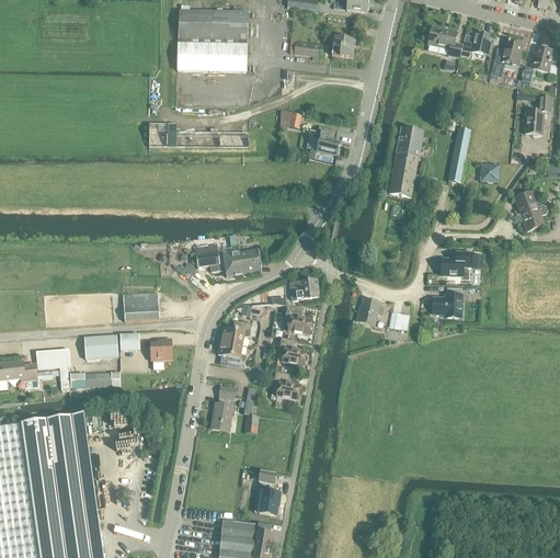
[(368,2),(367,2),(367,0),(346,0),(345,9),(366,11),(366,8),(367,8),(368,2)]
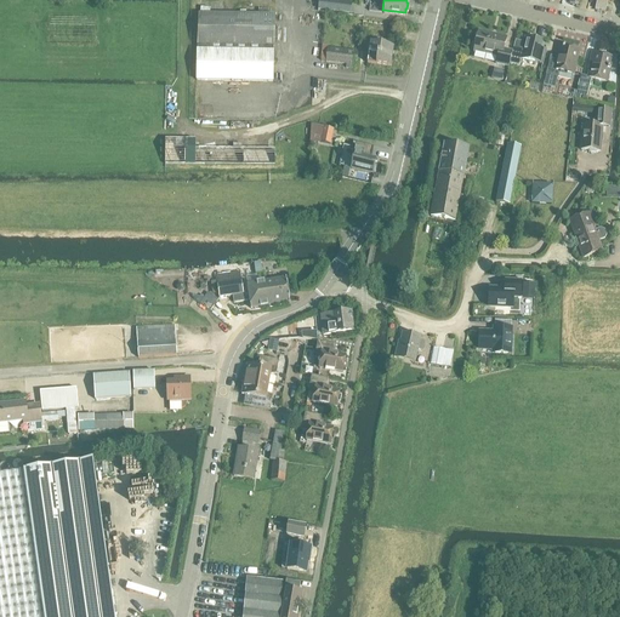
[(272,78),(273,12),(197,11),(195,76),(272,78)]
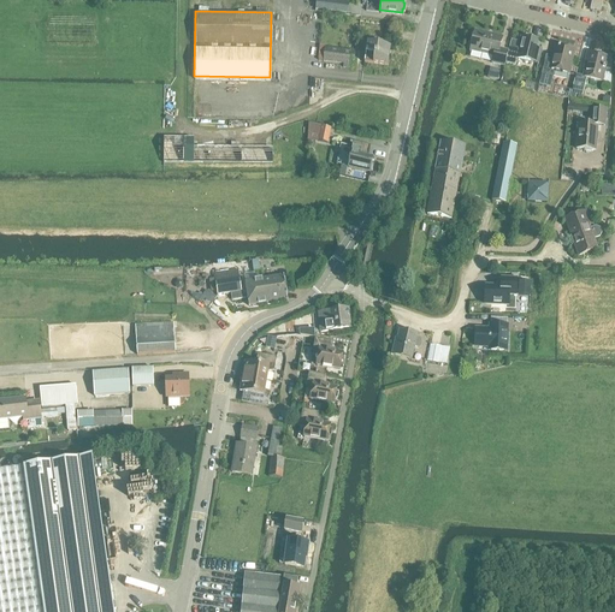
[(492,53),(491,60),(503,63),(507,48),(498,47),(501,35),(474,28),(469,47),(492,53)]
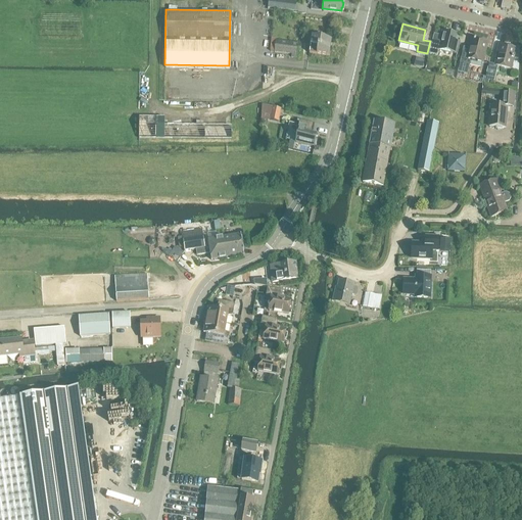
[(433,31),(428,50),(436,52),(437,47),(456,51),(459,40),(453,38),(454,32),(441,29),(440,33),(433,31)]
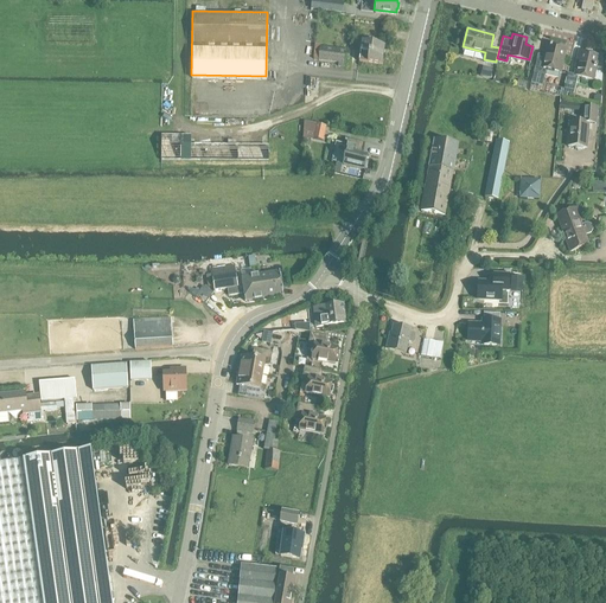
[(357,58),(381,62),(384,43),(361,39),(357,58)]
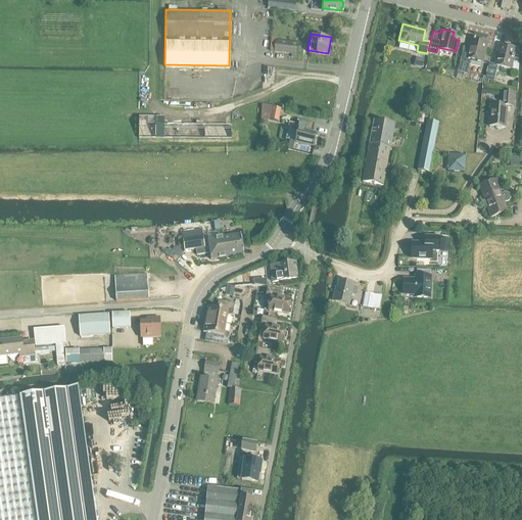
[(466,54),(460,53),(457,68),(466,72),(470,57),(481,59),(486,40),(471,36),(466,54)]
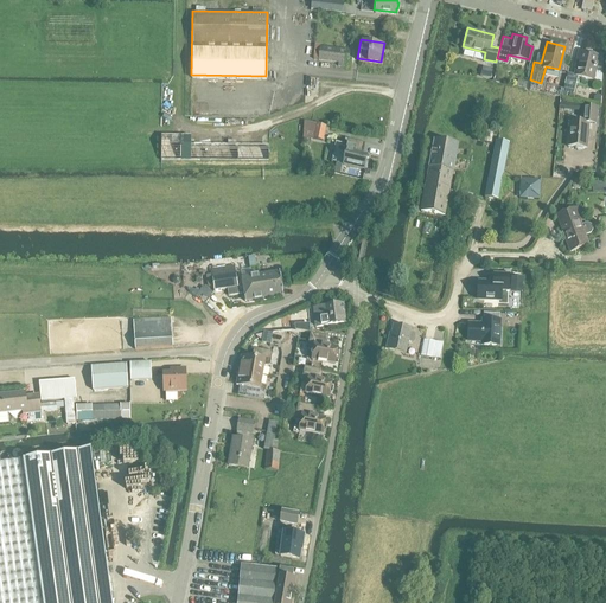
[(318,44),(317,57),(337,59),(337,63),(343,64),(345,46),(318,44)]
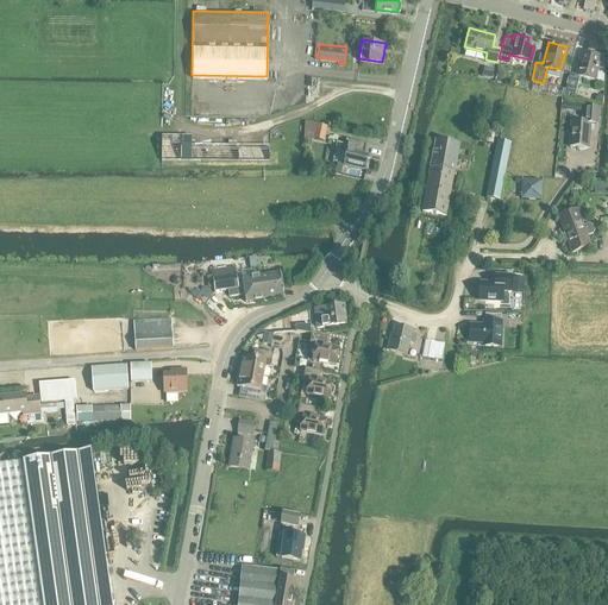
[(581,50),(576,73),(568,70),(563,89),(575,92),(578,74),(594,77),(600,54),(581,50)]
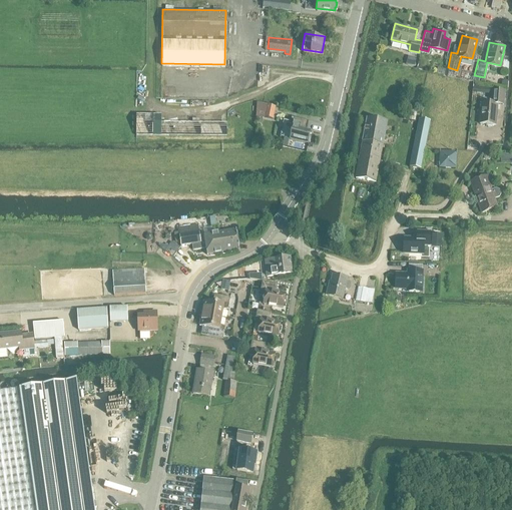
[(406,63),(413,64),(415,55),(408,53),(406,63)]
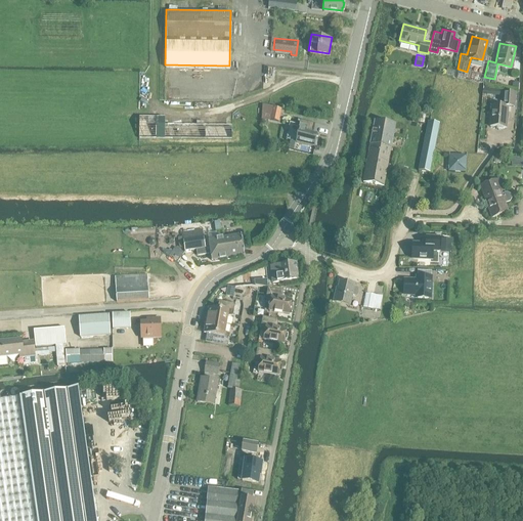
[(486,85),(485,92),(499,93),(500,86),(486,85)]
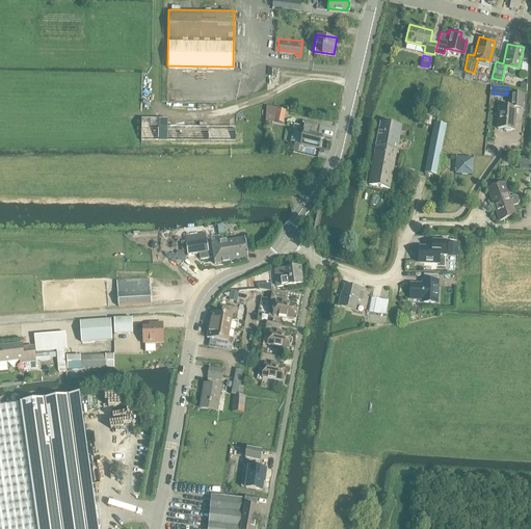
[(499,104),(497,126),(512,127),(514,106),(521,106),(522,91),(511,90),(509,105),(499,104)]
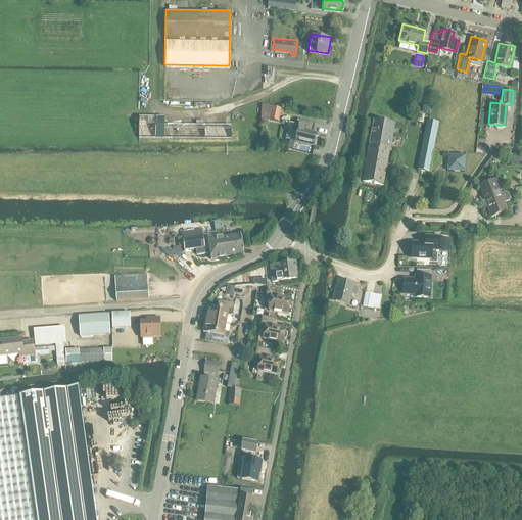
[(277,119),(280,106),(272,104),(262,102),(259,117),(269,116),(277,119)]
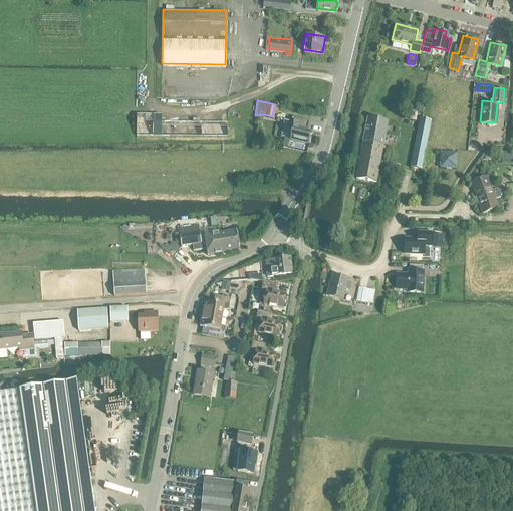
[(136,112),(135,134),(226,135),(226,120),(201,121),(161,120),(161,112),(136,112)]
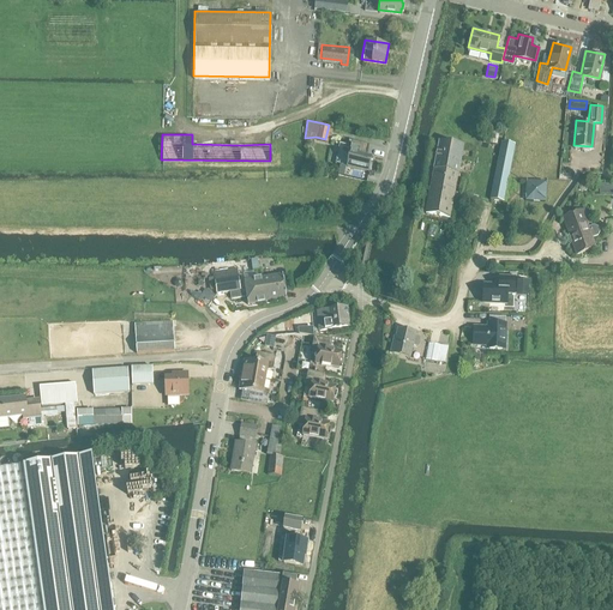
[(425,210),(449,215),(463,144),(438,138),(425,210)]
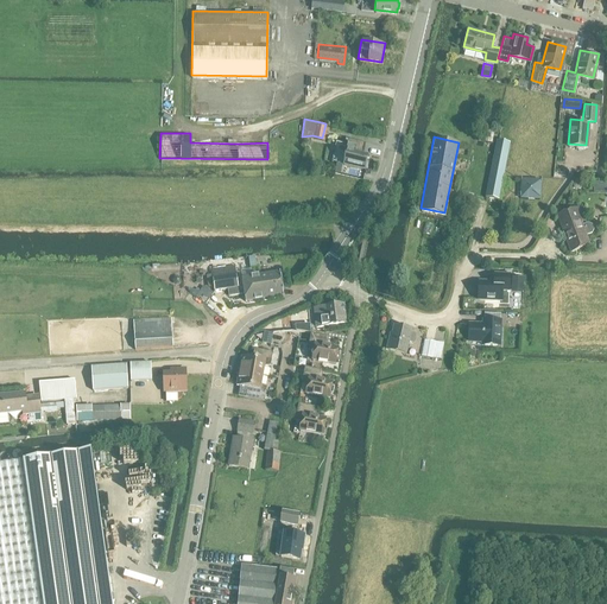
[(330,160),(364,166),(366,153),(366,152),(354,150),(355,144),(335,139),(330,160)]
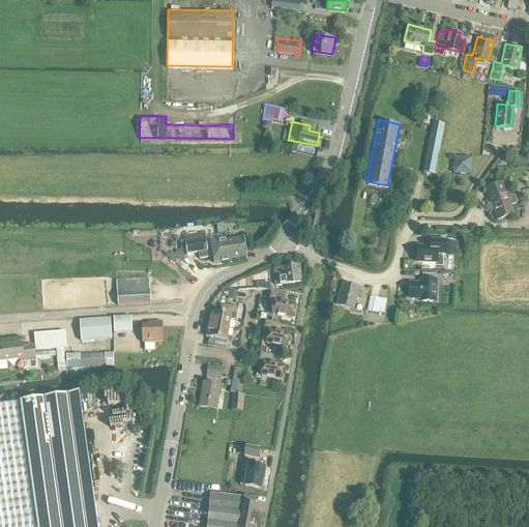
[(423,170),(434,172),(443,123),(433,121),(423,170)]
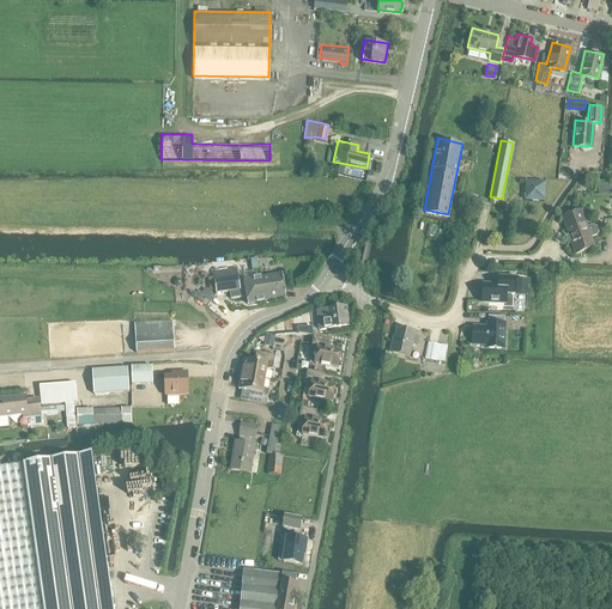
[(543,199),(545,178),(525,177),(523,198),(543,199)]
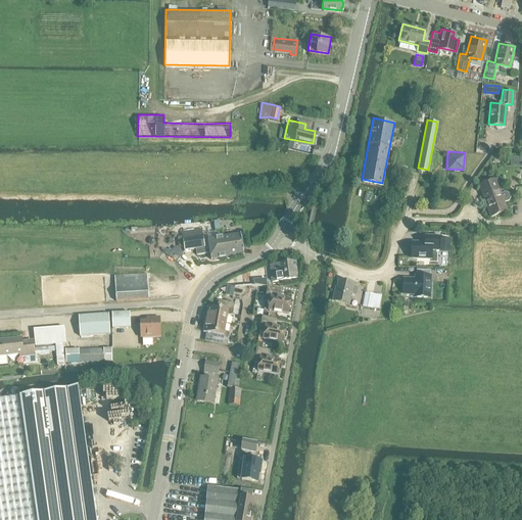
[(495,151),(492,152),(490,156),(492,159),(495,160),(499,159),(501,156),(499,152),(495,151)]
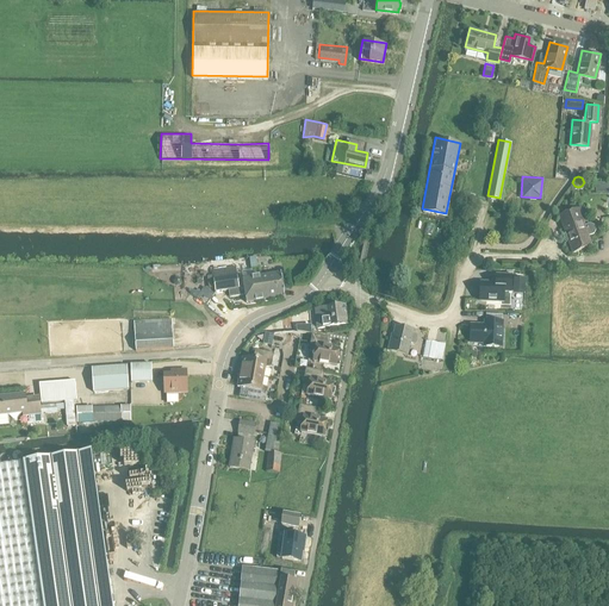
[(579,206),(560,213),(560,214),(561,213),(566,225),(565,226),(570,239),(569,239),(572,251),(591,244),(586,233),(592,231),(595,226),(594,223),(589,222),(583,224),(582,220),(584,219),(579,206)]
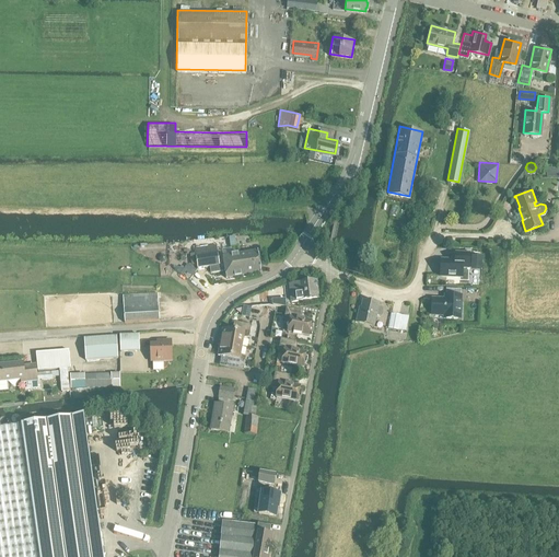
[(216,242),(193,245),(196,265),(204,264),(218,262),(218,263),(208,264),(209,270),(220,268),(220,269),(224,269),(225,275),(240,273),(236,251),(222,253),(217,254),(216,242)]
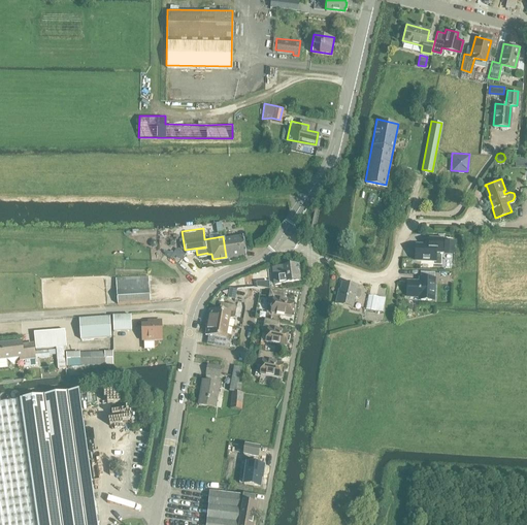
[(241,233),(223,236),(226,257),(244,254),(241,233)]
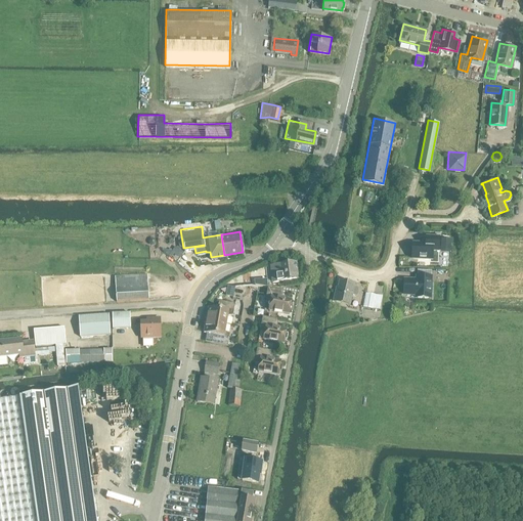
[(425,242),(411,242),(410,256),(432,257),(432,248),(438,248),(438,235),(425,235),(425,242)]
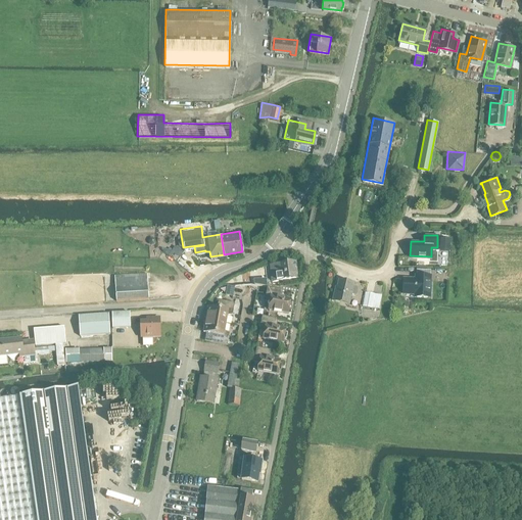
[(439,236),(439,247),(448,248),(448,237),(439,236)]
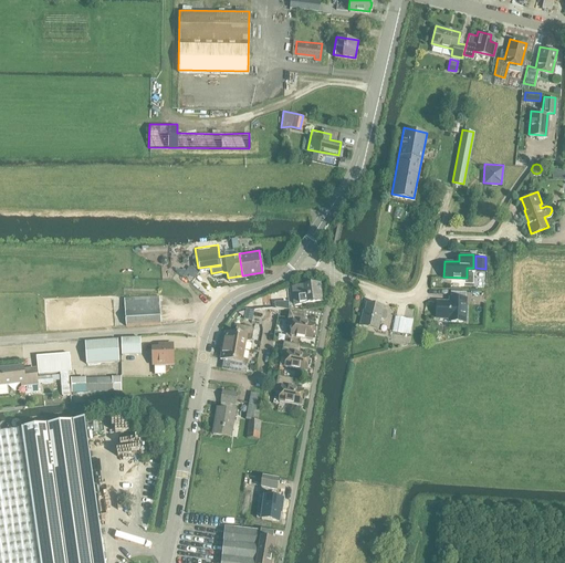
[(181,267),(177,271),(190,281),(198,270),(188,263),(185,269),(181,267)]
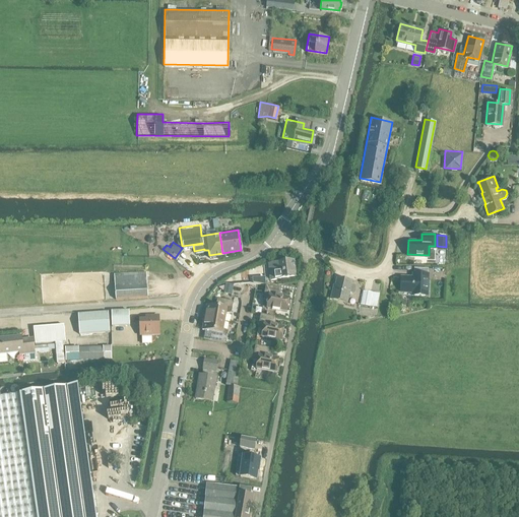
[(293,259),(268,261),(270,277),(294,275),(293,259)]
